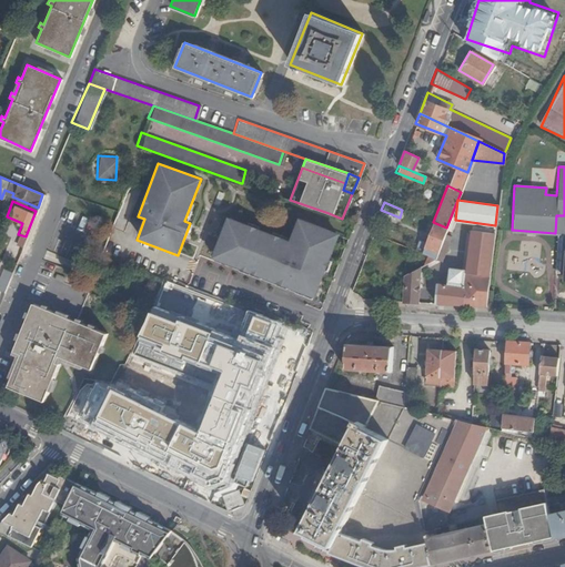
[(290,241),(226,216),(210,259),(315,299),(340,234),(299,219),(290,241)]
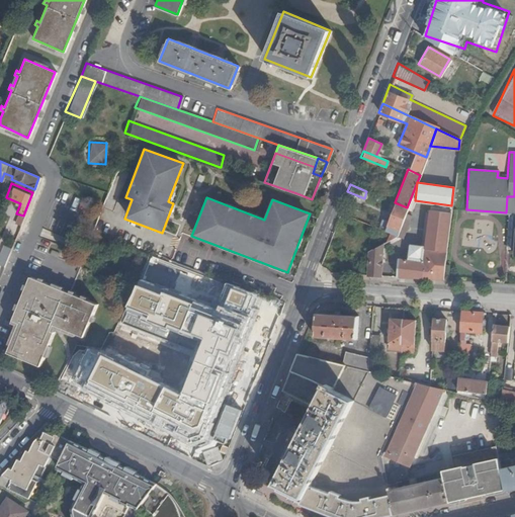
[(377,228),(397,235),(407,207),(395,202),(389,220),(381,218),(377,228)]
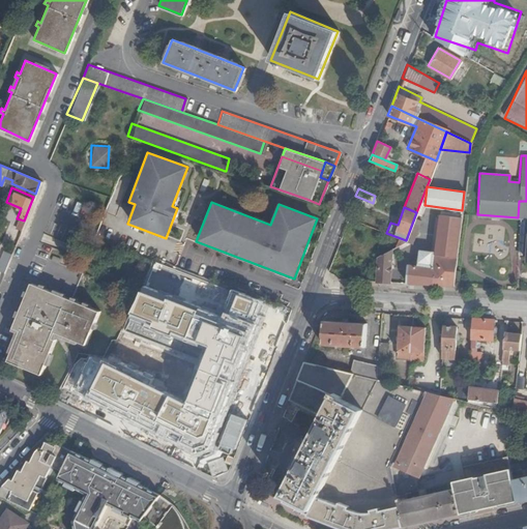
[(406,263),(405,284),(451,286),(461,217),(439,214),(432,266),(406,263)]
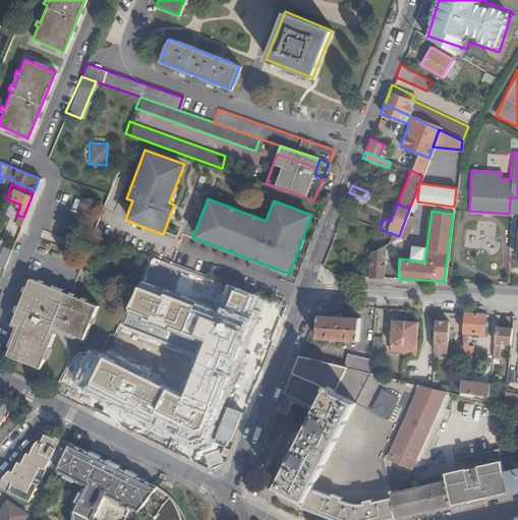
[(366,248),(370,251),(384,244),(399,236),(380,229),(375,227),(366,248)]
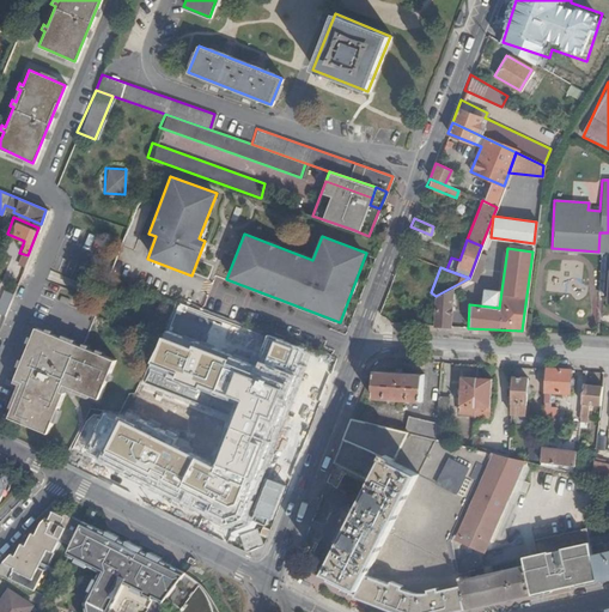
[(436,296),(433,326),(449,326),(451,288),(436,296)]
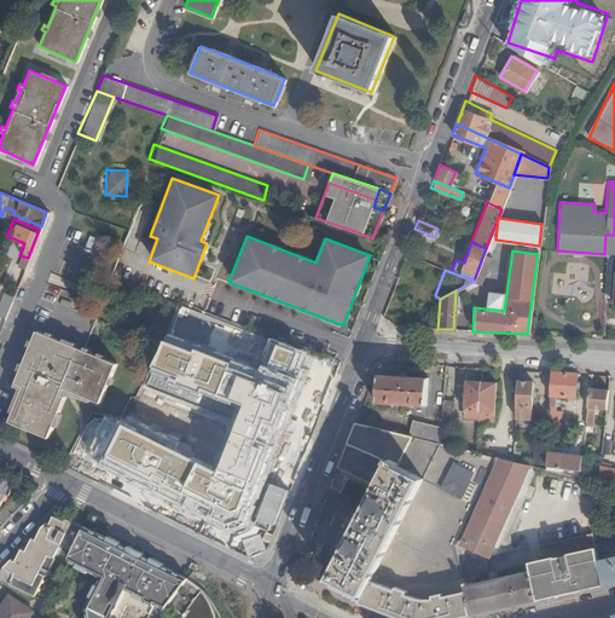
[(114,362),(35,330),(13,381),(21,385),(7,420),(47,435),(63,396),(59,393),(62,387),(98,402),(114,362)]
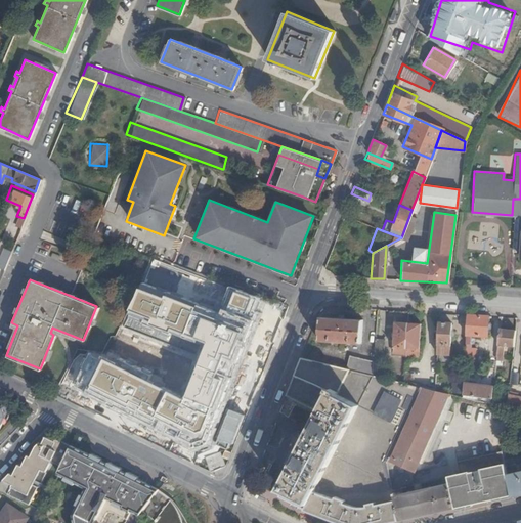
[(262,301),(228,288),(217,314),(139,287),(137,294),(129,313),(207,342),(186,397),(105,356),(86,391),(192,447),(207,441),(262,301)]
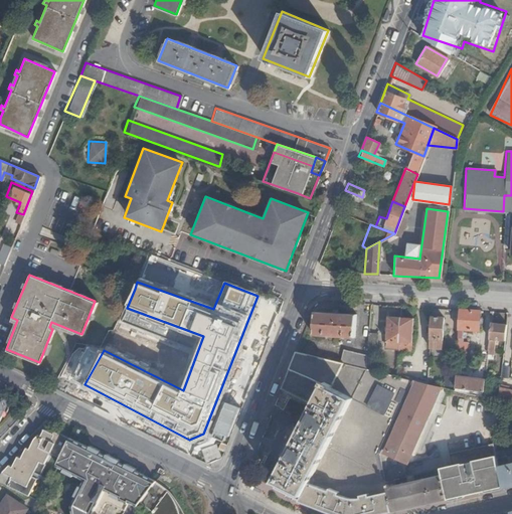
[(477,329),(479,310),(457,309),(456,335),(462,336),(463,329),(477,329)]
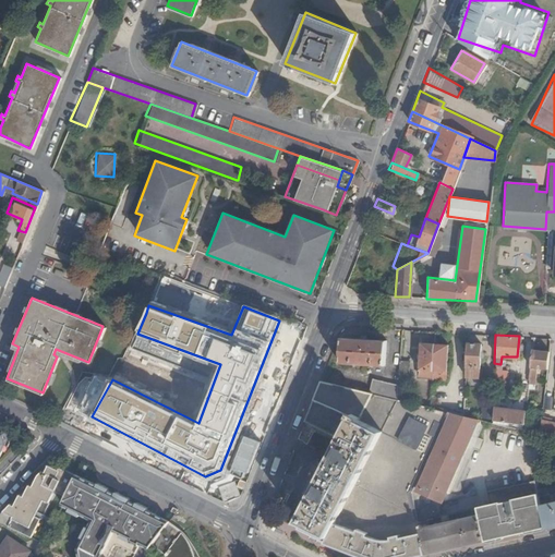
[(381,366),(383,340),(338,338),(337,363),(381,366)]
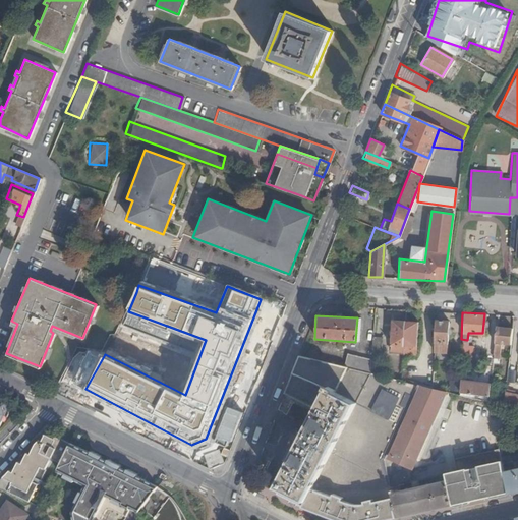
[(402,350),(404,320),(391,319),(389,350),(402,350)]
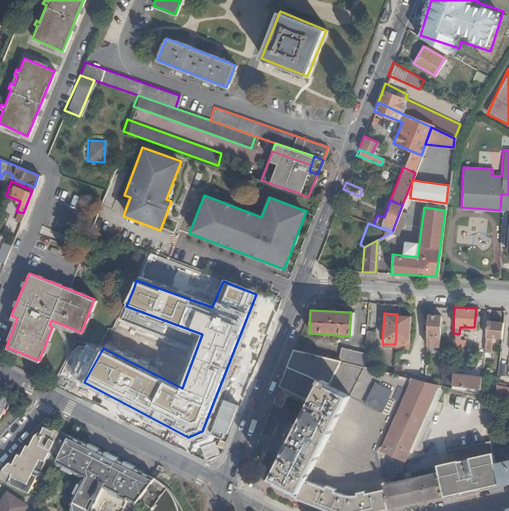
[(409,315),(397,314),(395,344),(395,345),(407,346),(409,315)]
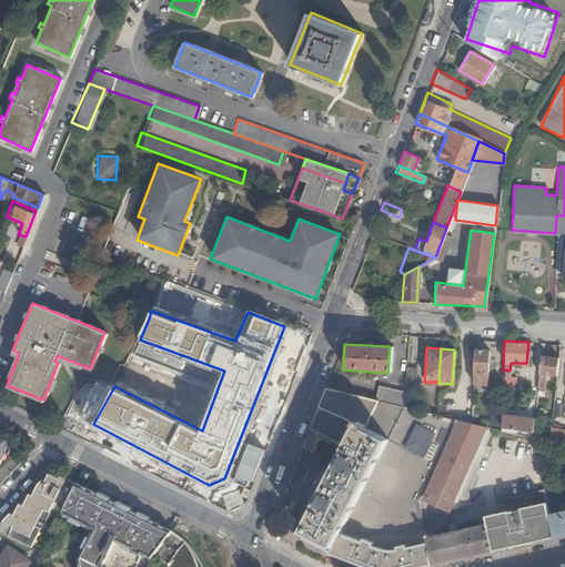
[(486,348),(474,348),(472,383),(484,383),(486,348)]
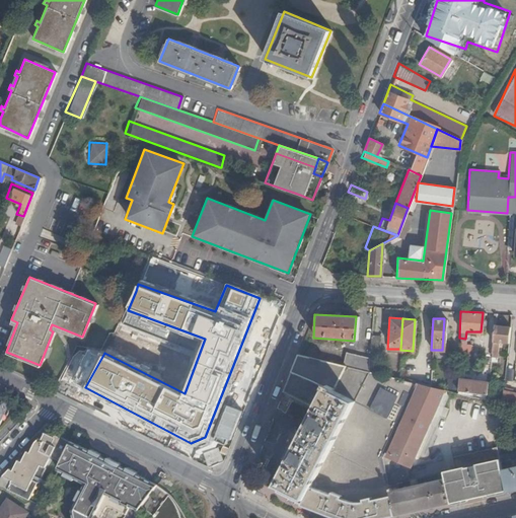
[(506,342),(508,325),(493,324),(490,356),(495,356),(497,342),(506,342)]
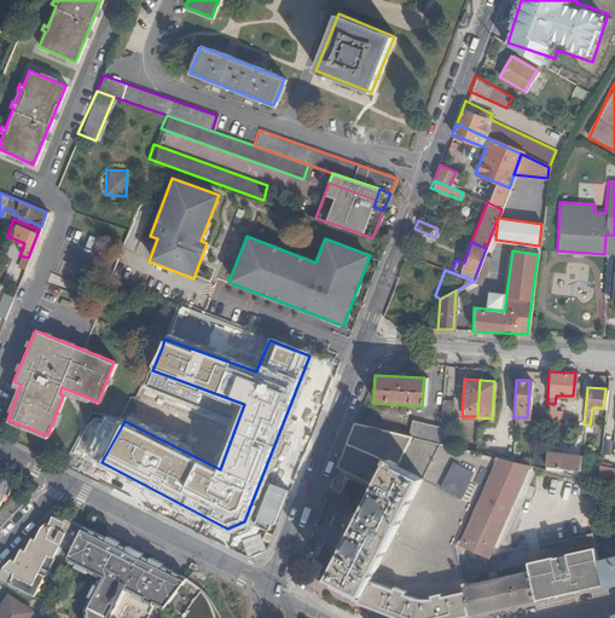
[(451,400),(441,400),(439,426),(437,442),(447,444),(451,400)]
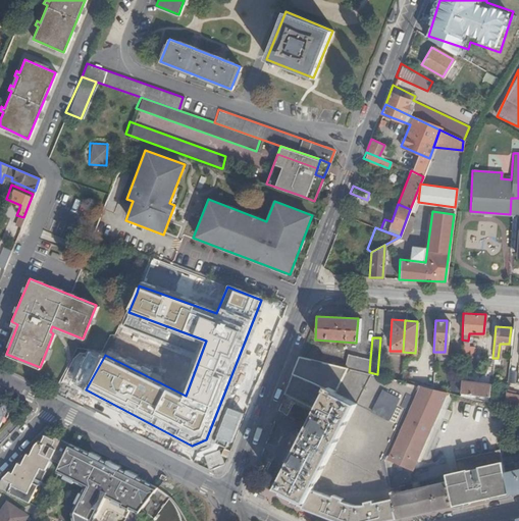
[(346,354),(344,366),(369,372),(370,359),(346,354)]
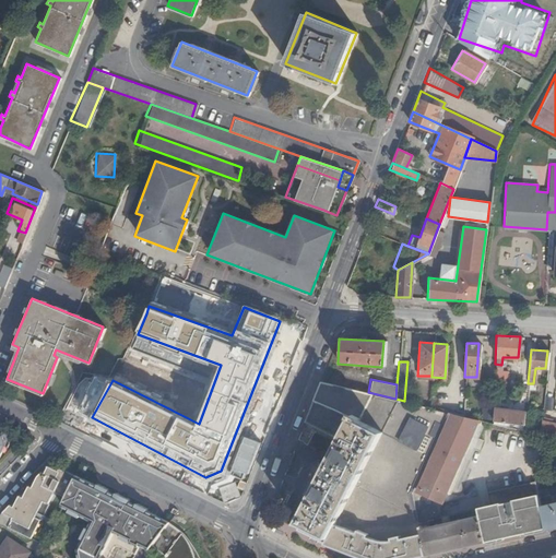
[(294,527),(322,543),(355,482),(415,510),(412,489),(446,412),(404,401),(395,399),(368,392),(318,380),(304,418),(339,435),(307,498),(306,498),(298,512),(299,513),(296,521),(297,522),(294,527)]
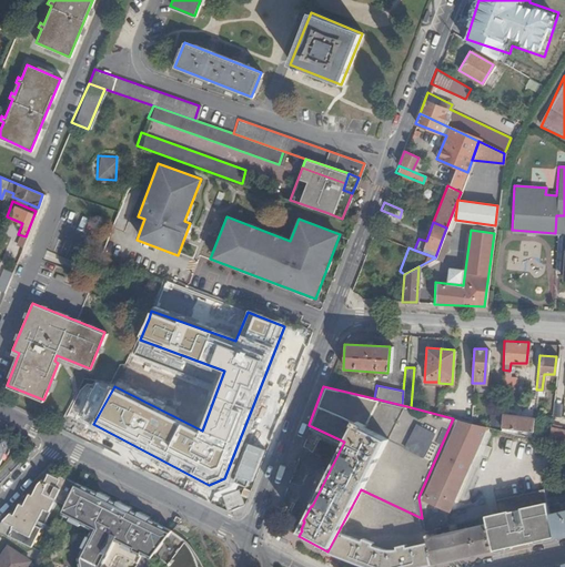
[(500,425),(532,429),(532,423),(533,417),(501,414),(500,425)]
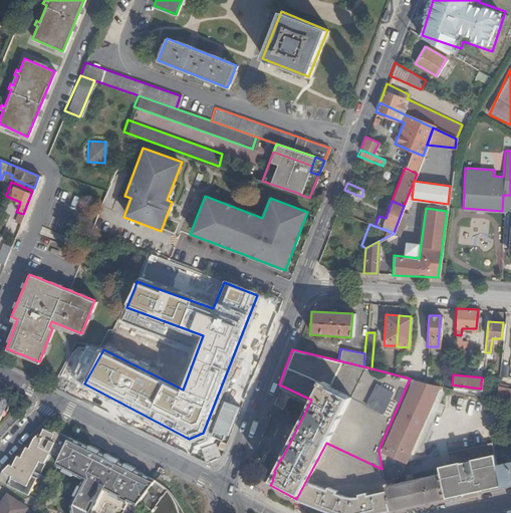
[(406,461),(440,386),(414,379),(382,451),(406,461)]
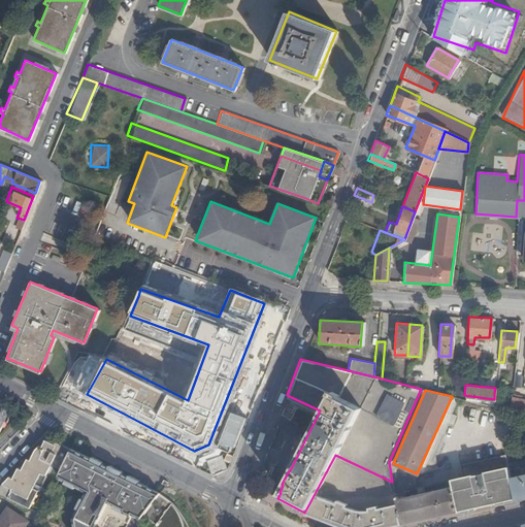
[(524,398),(494,393),(494,399),(493,405),(524,413),(524,398)]
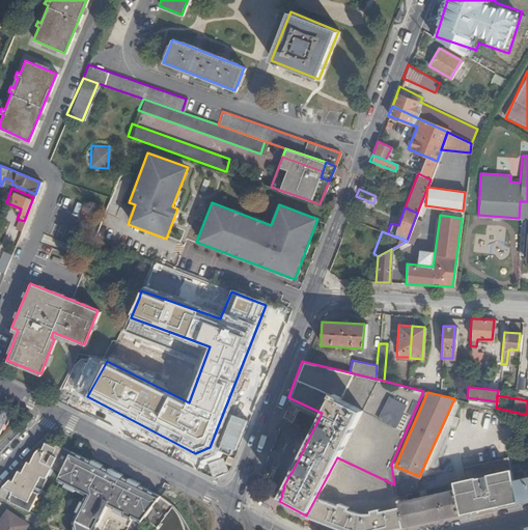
[(74,454),(75,452),(70,449),(68,450),(60,445),(59,446),(55,444),(54,447),(43,441),(40,448),(37,446),(33,450),(28,462),(25,461),(20,471),(17,469),(11,480),(7,477),(0,485),(10,490),(3,499),(27,511),(50,466),(59,471),(64,473),(74,454)]
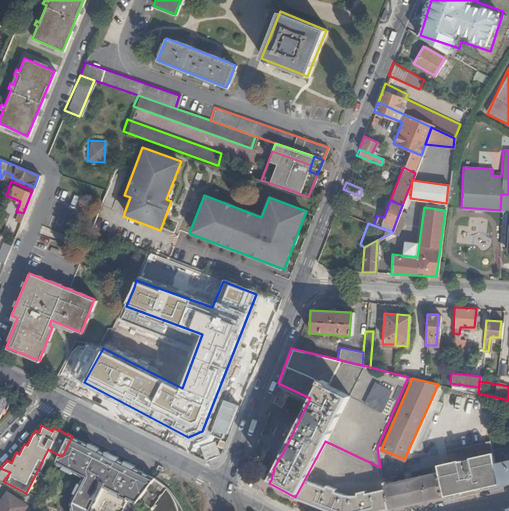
[(223,459),(228,437),(204,431),(198,453),(223,459)]
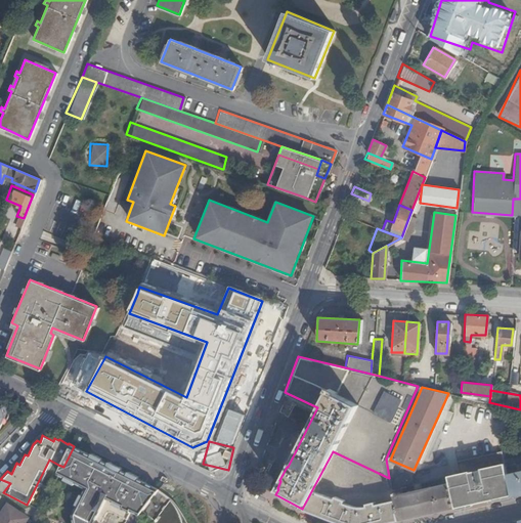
[(87,455),(73,448),(63,467),(58,465),(54,474),(83,489),(71,514),(72,522),(96,522),(92,520),(102,499),(135,517),(155,491),(134,481),(135,478),(124,473),(123,475),(117,472),(119,470),(105,463),(103,465),(98,462),(99,459),(88,453),(87,455)]
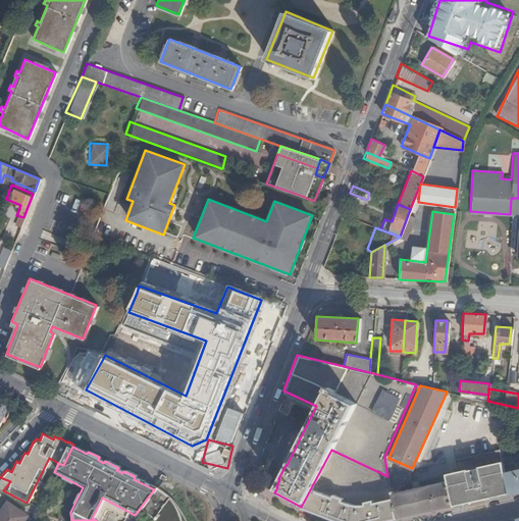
[(331,450),(301,507),(338,520),(376,520),(395,517),(388,490),(387,476),(331,450)]
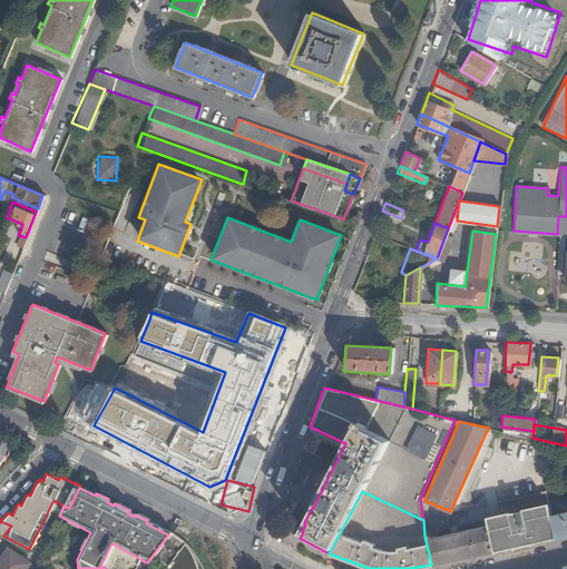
[(486,525),(491,551),(554,538),(547,506),(544,491),(495,501),(497,514),(485,517),(486,525)]
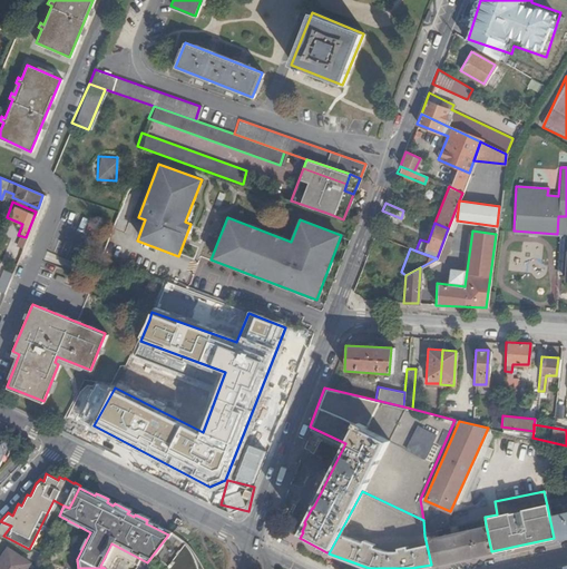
[(566,500),(547,506),(554,538),(566,533),(566,500)]
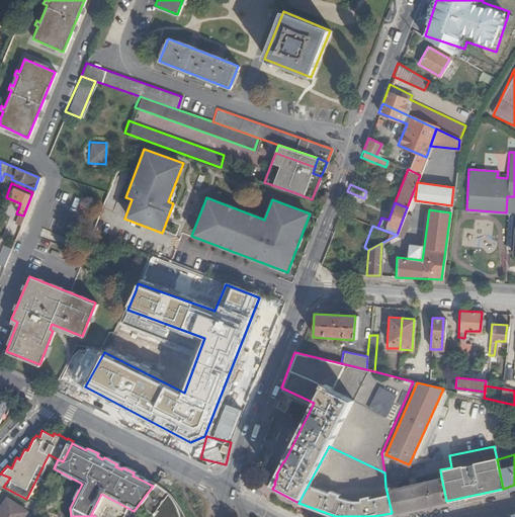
[(10,478),(0,474),(0,485),(3,487),(10,478)]
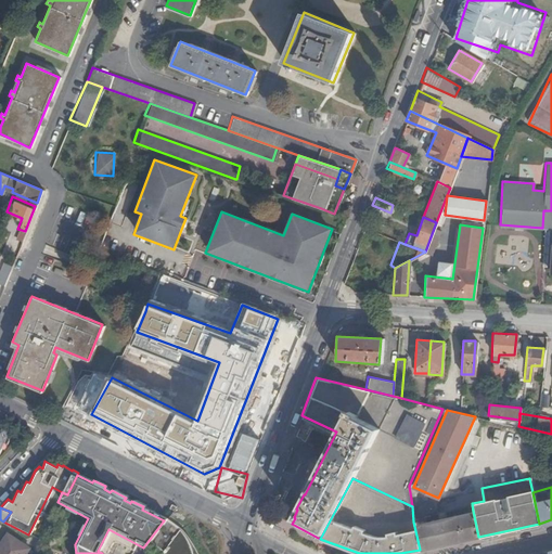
[(413,522),(420,550),(478,537),(473,511),(416,524),(415,522),(413,522)]
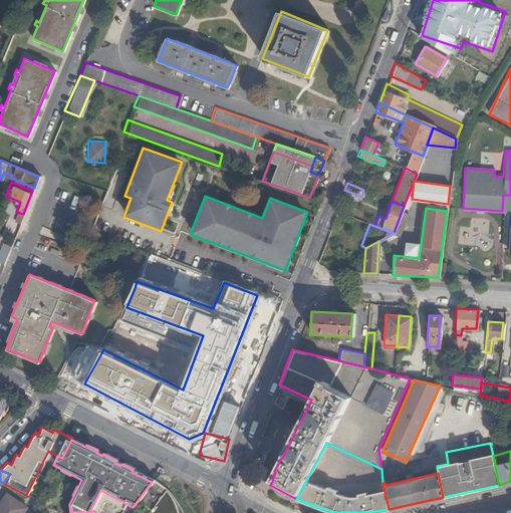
[(177,512),(177,511),(173,498),(168,491),(153,481),(152,482),(133,507),(132,508),(139,512),(177,512)]
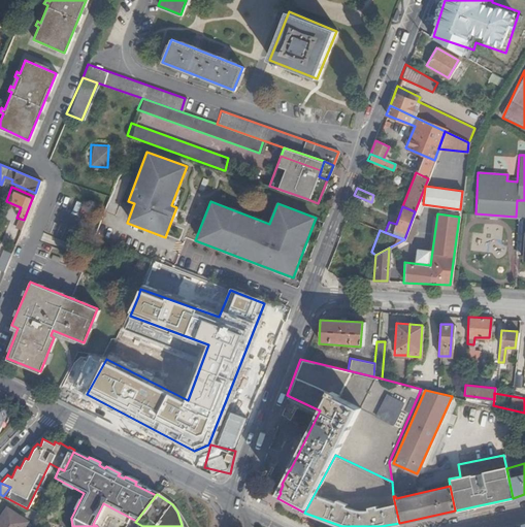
[(22,526),(27,521),(6,506),(0,515),(0,526),(22,526)]
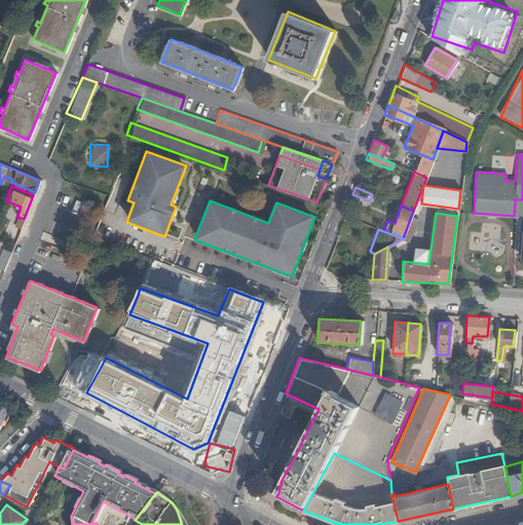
[(185,524),(182,517),(177,510),(181,523),(181,524),(185,524)]
